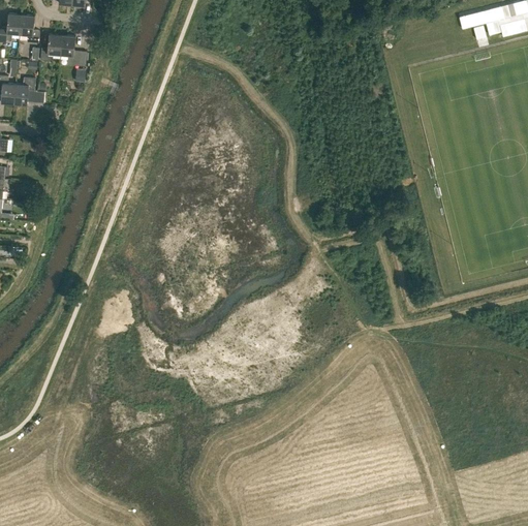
[(11,35),(19,35),(20,17),(6,16),(5,30),(0,29),(0,41),(10,42),(11,35)]
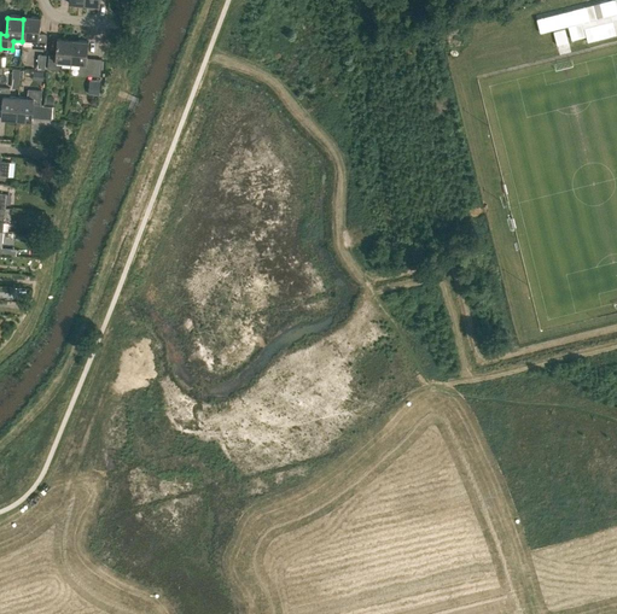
[(30,51),(44,52),(45,39),(38,37),(40,21),(23,19),(22,41),(31,42),(30,51)]
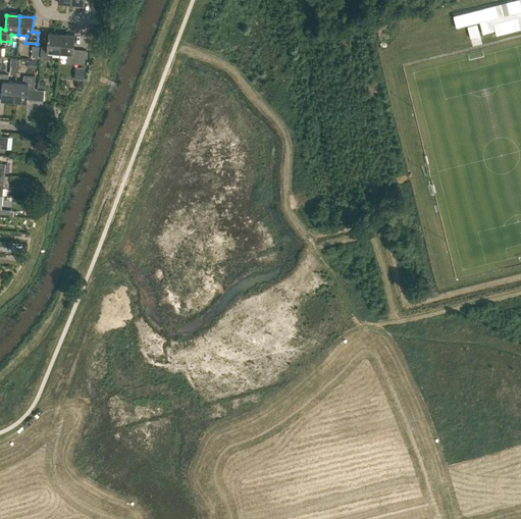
[(59,55),(60,37),(48,36),(47,49),(41,49),(40,61),(51,62),(52,55),(59,55)]
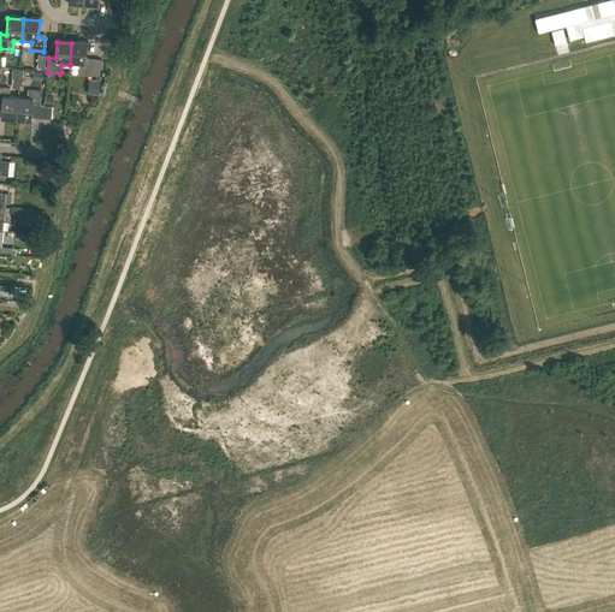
[(94,79),(99,79),(100,63),(86,61),(88,45),(71,43),(70,65),(78,66),(78,76),(94,77),(94,79)]
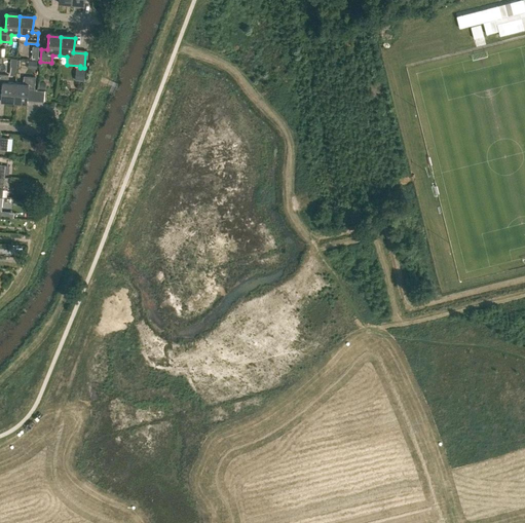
[(81,83),(83,83),(84,73),(75,72),(75,83),(81,83)]
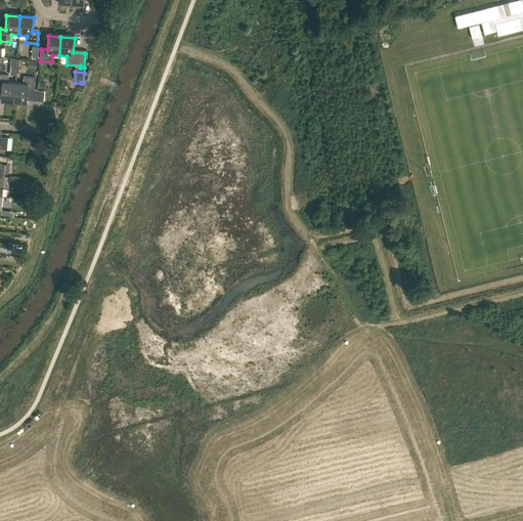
[(0,102),(12,104),(14,85),(7,85),(8,77),(0,76),(0,89),(0,102)]
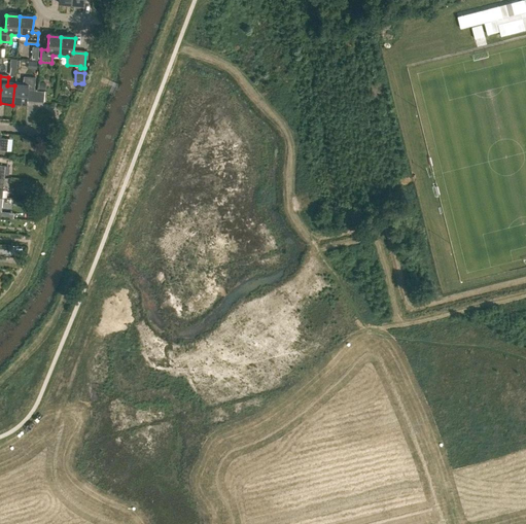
[(12,105),(26,106),(27,92),(33,92),(34,79),(24,79),(23,86),(14,85),(12,105)]
